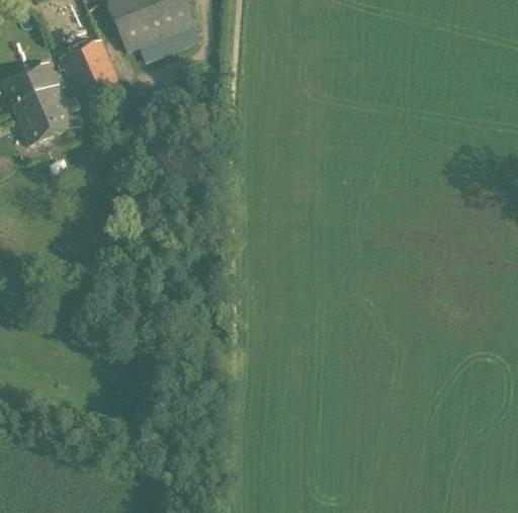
[(145,62),(201,40),(185,0),(106,0),(127,51),(140,47),(145,62)]
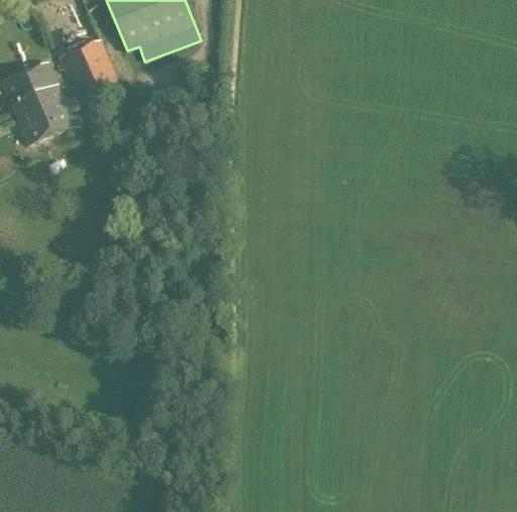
[(71,81),(111,64),(100,37),(60,55),(71,81)]
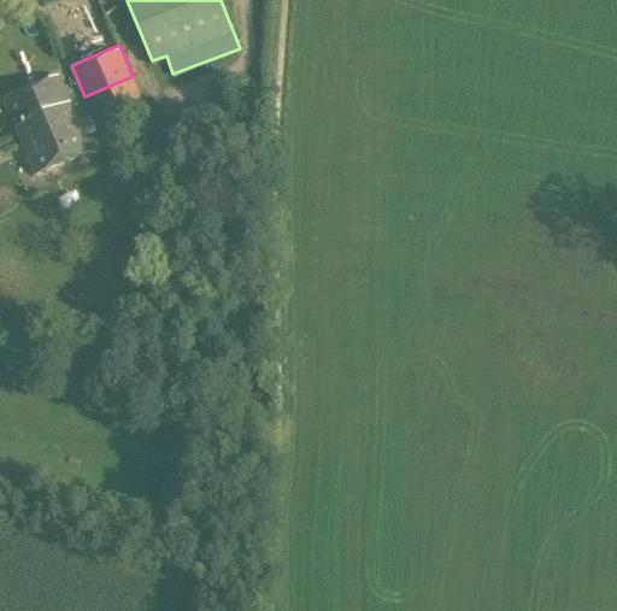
[(22,140),(77,116),(58,71),(4,95),(22,140)]
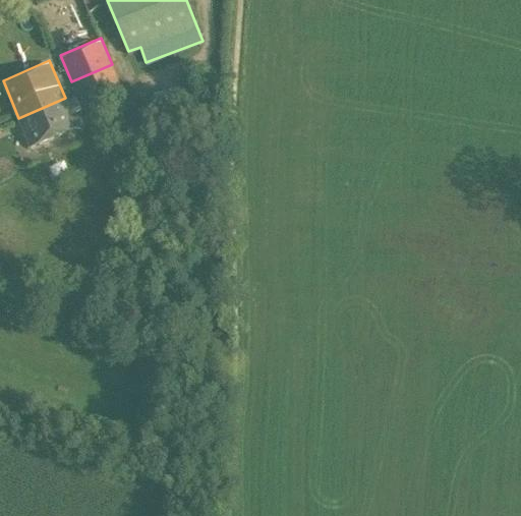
[(112,64),(71,81),(82,107),(123,90),(112,64)]
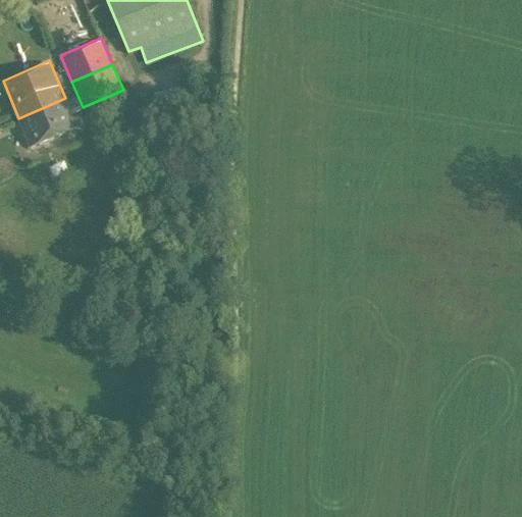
[(65,98),(18,118),(31,145),(76,124),(65,98)]
